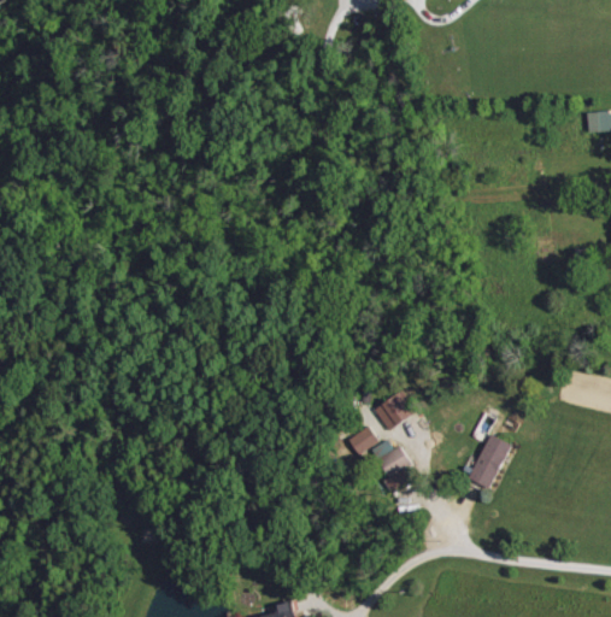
[(585,131),(610,130),(610,111),(585,112),(585,131)]
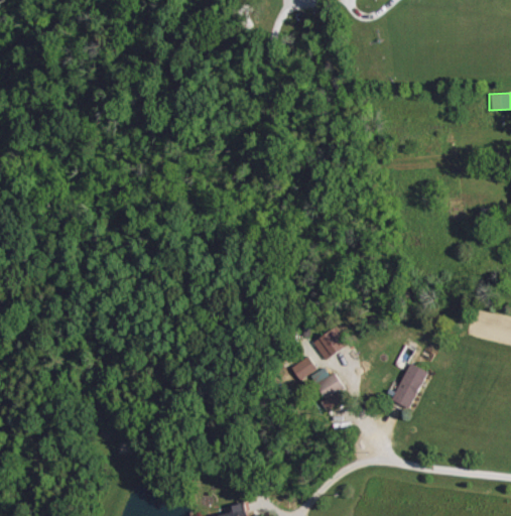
[(310,342),(322,360),(346,347),(335,328),(310,342)]
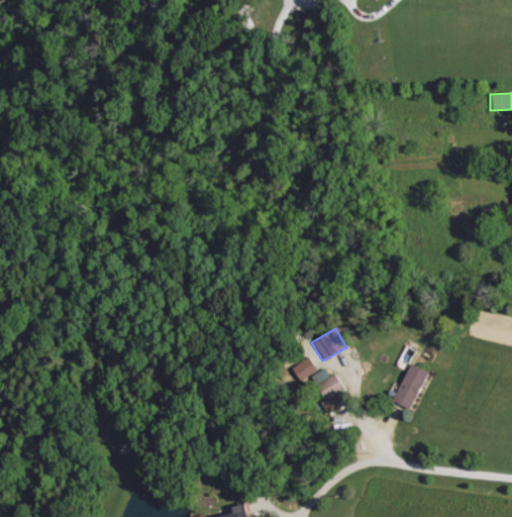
[(390,401),(407,410),(426,373),(409,364),(390,401)]
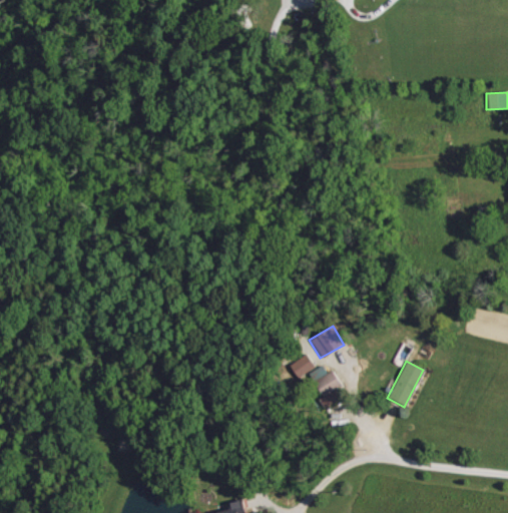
[(307,374),(320,398),(316,400),(321,409),(344,397),(331,371),(325,374),(321,367),(307,374)]
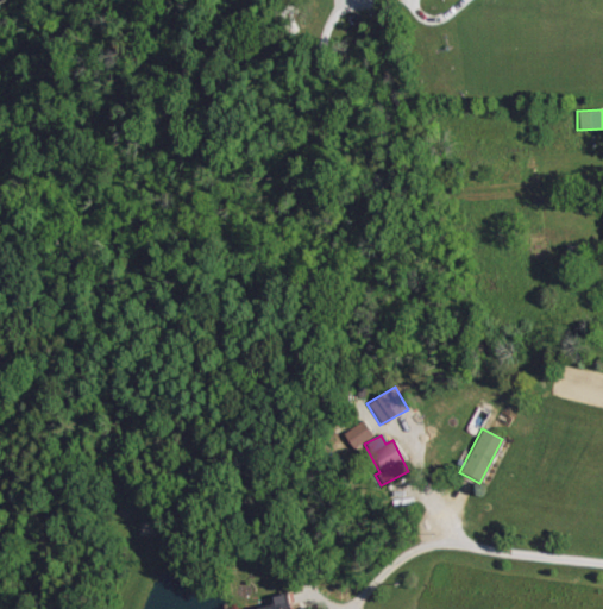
[(269,597),(269,608),(253,608),(287,608),(287,595),(269,597)]
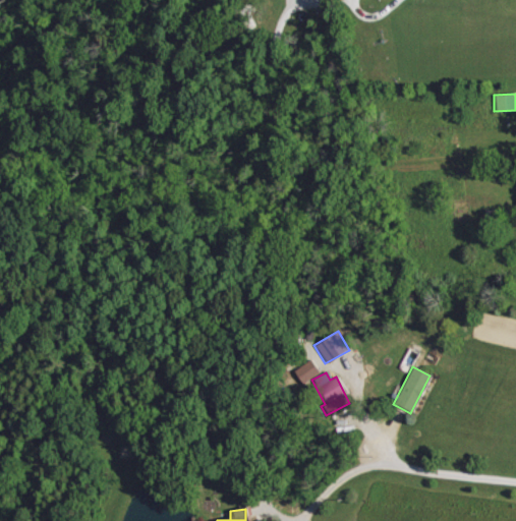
All buildings are outlined.
